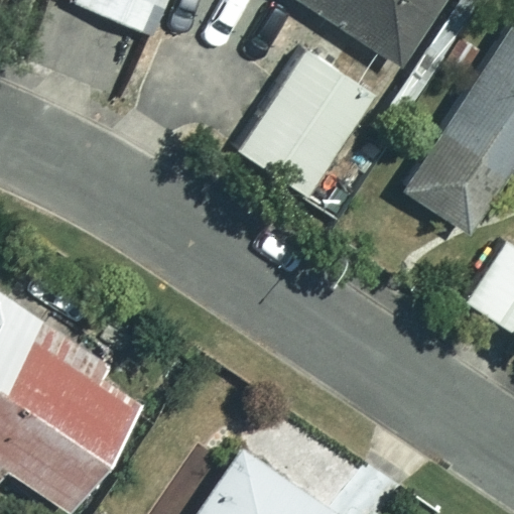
[(164,0),(76,0),(75,3),(149,36),(164,0)]
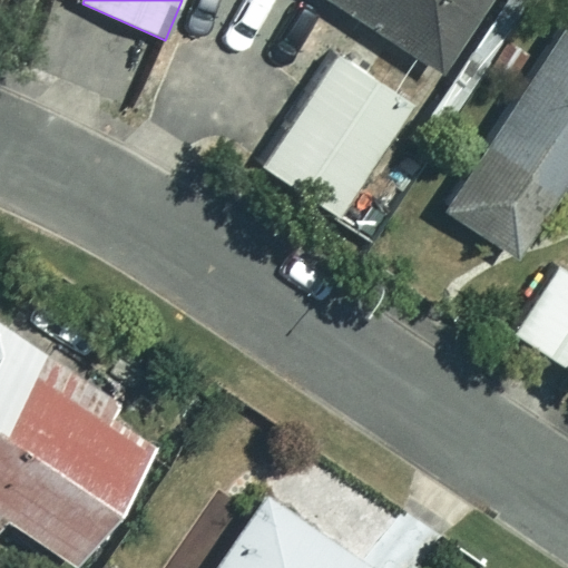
[(489,0),(326,0),(443,74),(489,0)]
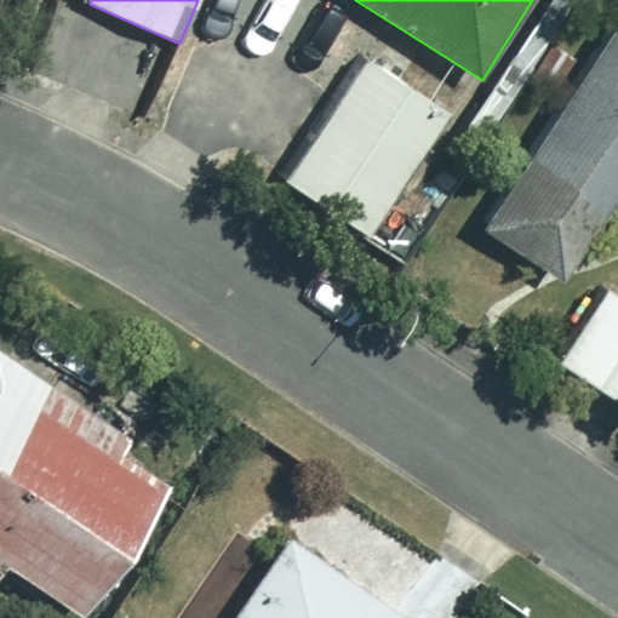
[(617,23),(492,223),(571,273),(617,199),(617,23)]
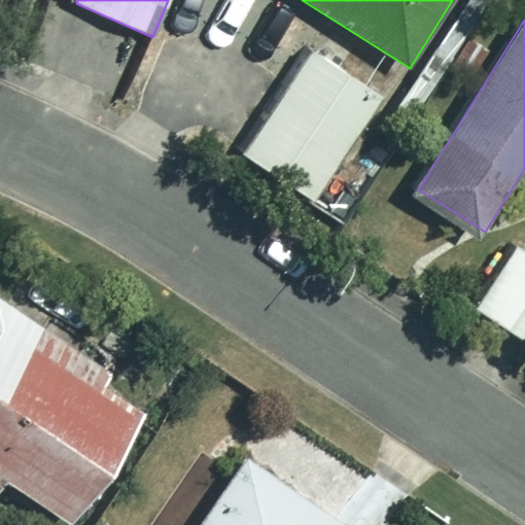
[(383,104),(308,56),(244,156),(318,204),(383,104)]
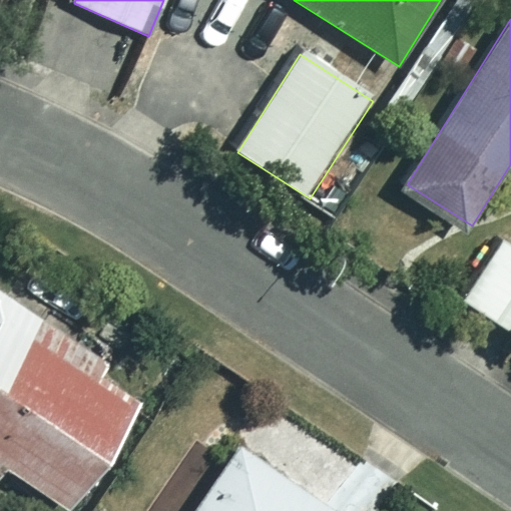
[(510,248),(501,242),(463,304),(510,333),(510,248)]
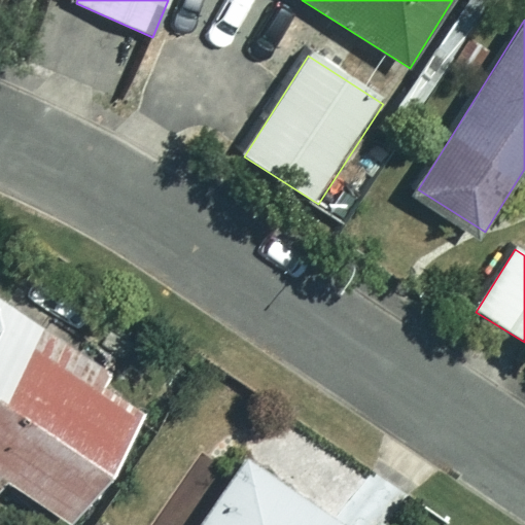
[(0,396),(33,348),(45,328),(0,298),(0,396)]
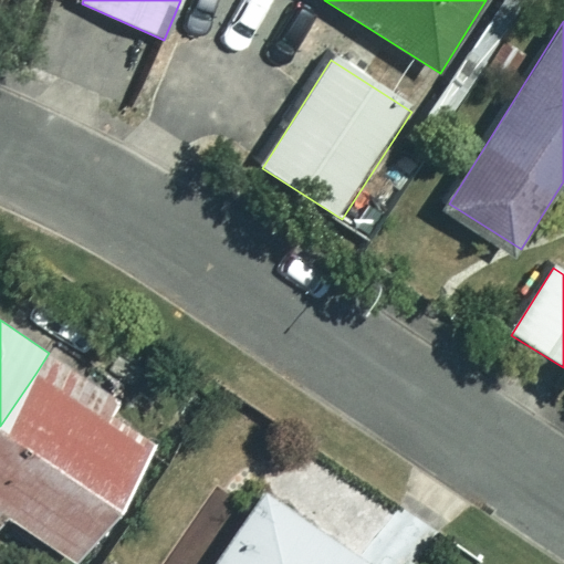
[(35,374),(0,426),(0,522),(4,515),(72,561),(147,448),(35,374)]
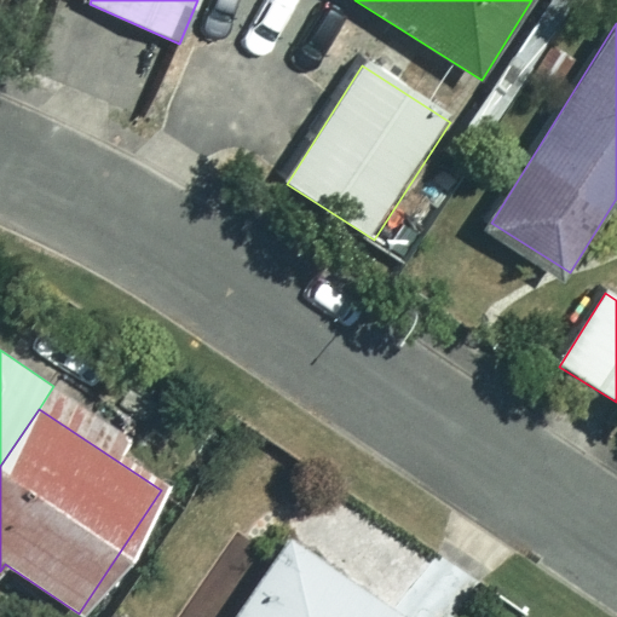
[(399,616),(288,540),(235,616),(399,616)]
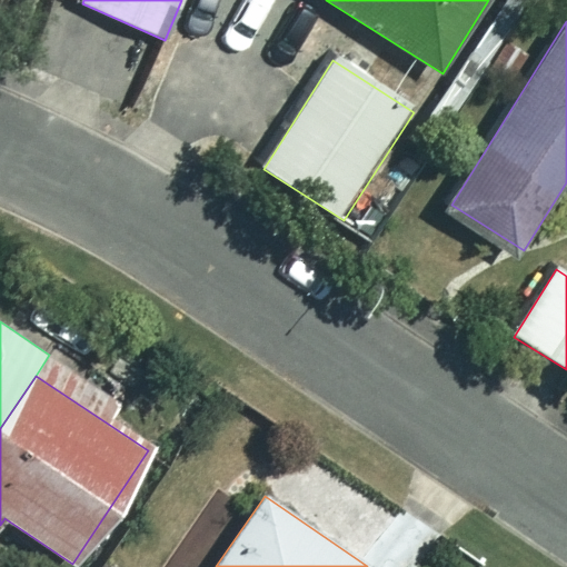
All buildings are outlined.
